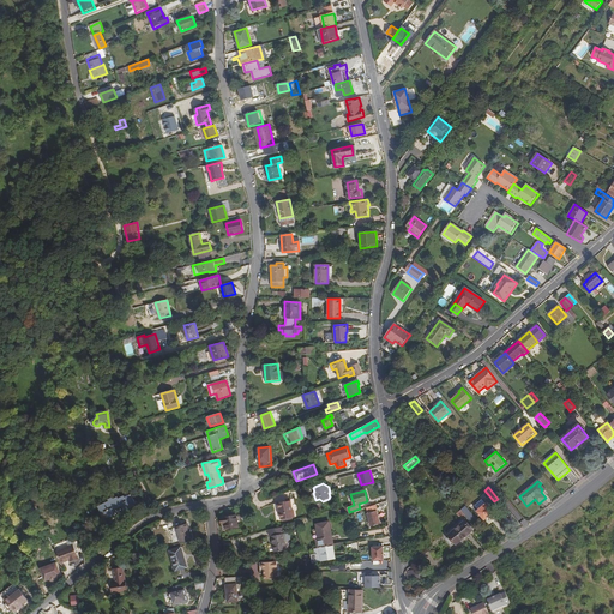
[(108,499),(109,501),(98,506),(101,513),(104,512),(108,517),(115,513),(114,510),(121,506),(125,515),(133,511),(131,506),(136,504),(131,494),(126,497),(125,495),(119,499),(118,497),(113,499),(113,497),(108,499)]
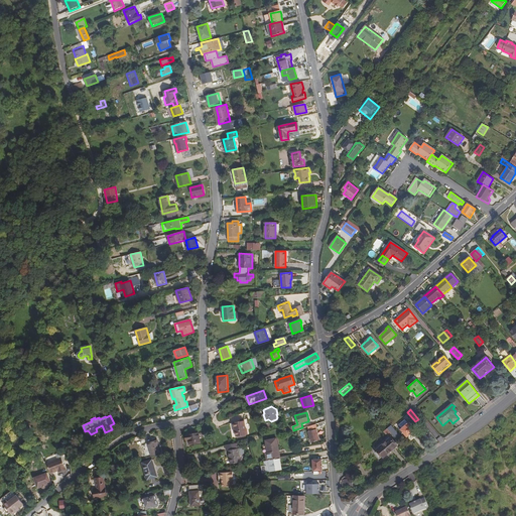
[(245,428),(244,420),(234,422),(235,427),(236,427),(238,436),(248,434),(247,428),(245,428)]
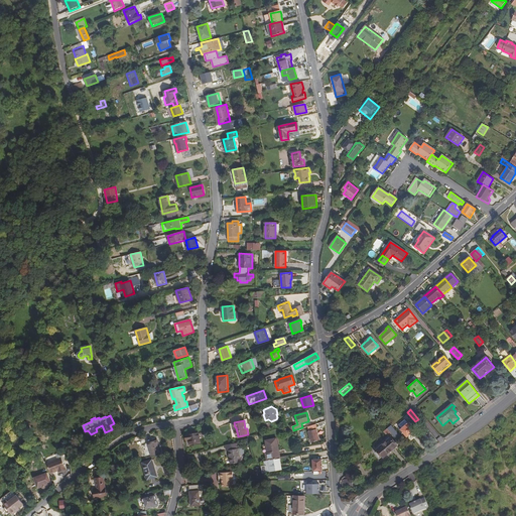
[(400,430),(407,437),(416,429),(409,422),(400,430)]
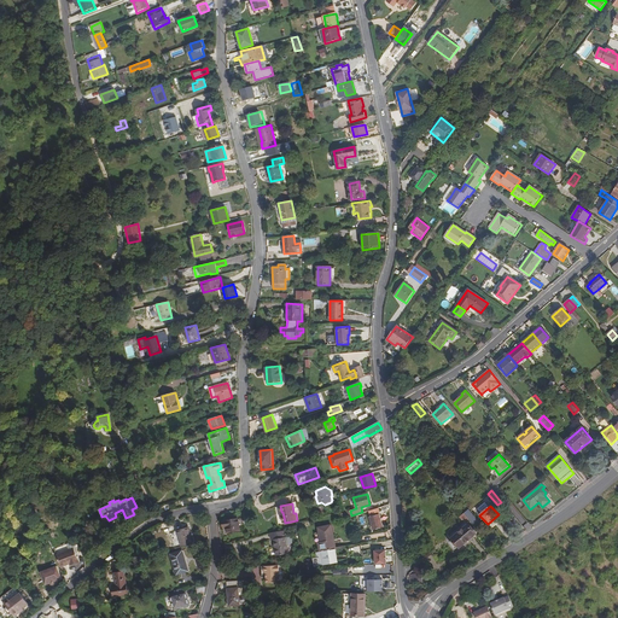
[(464,513),(470,519),(473,525),(479,520),(470,509),(464,513)]
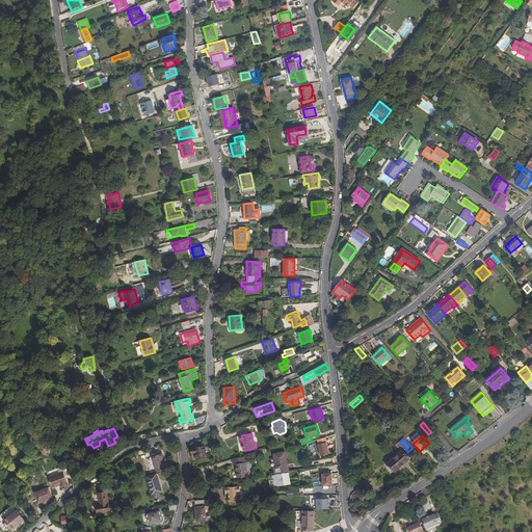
[(321,456),(329,453),(326,443),(318,445),(321,456)]
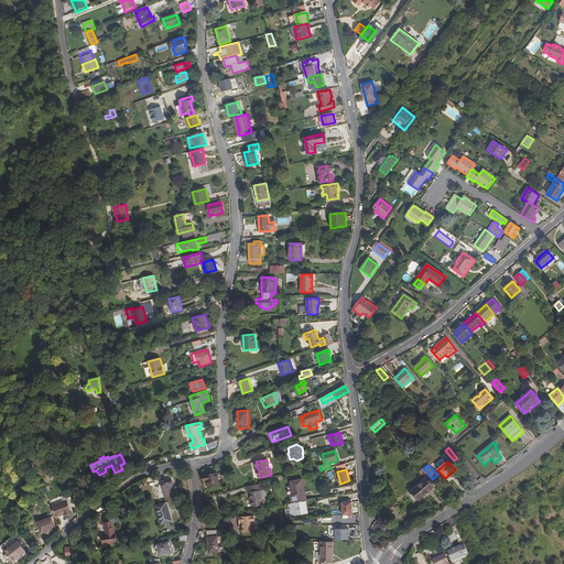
[(477,480),(467,469),(464,472),(474,483),(477,480)]
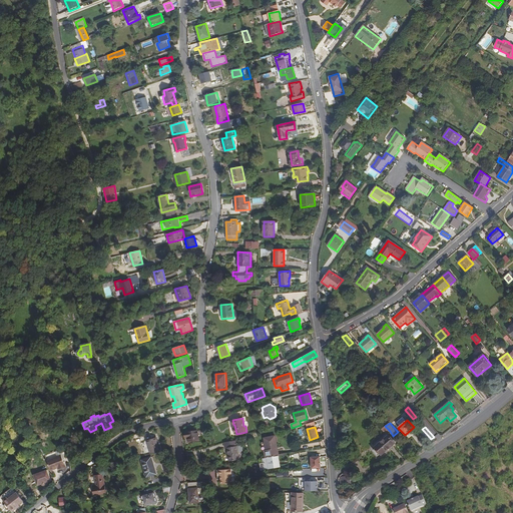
[(187,443),(199,441),(197,430),(185,432),(187,443)]
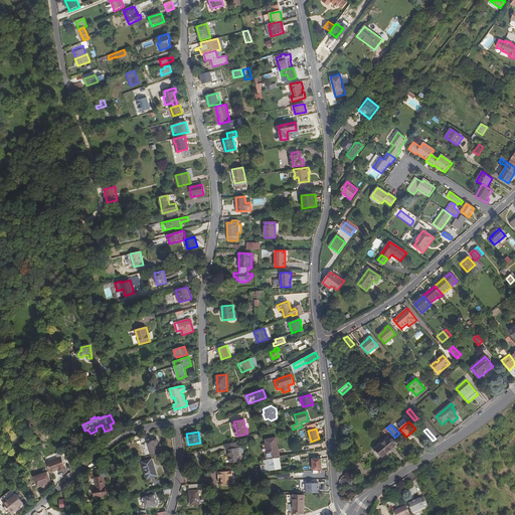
[(390,437),(388,436),(387,437),(387,436),(374,447),(376,449),(390,437)]
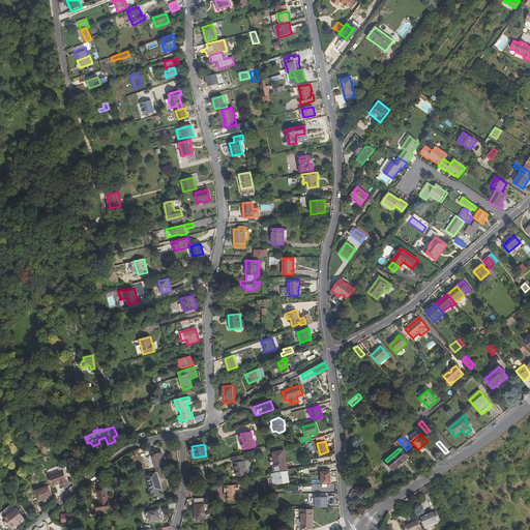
[(409,458),(402,449),(387,462),(388,463),(385,465),(390,471),(393,469),(394,470),(409,458)]
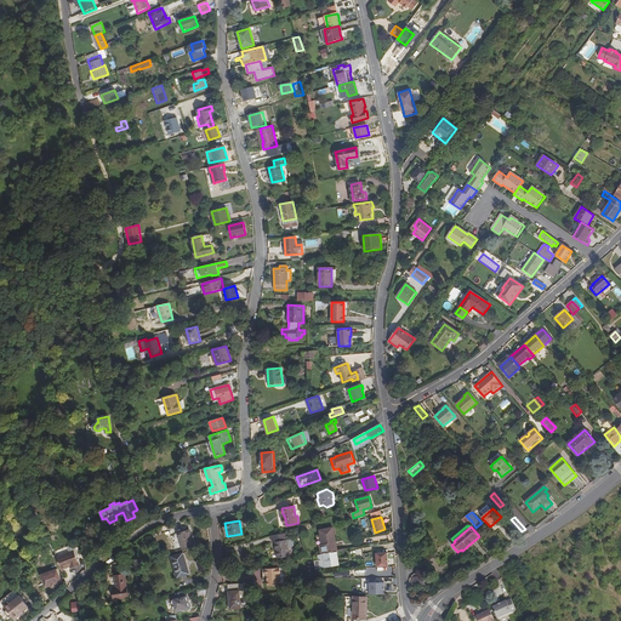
[(322,554),(336,552),(337,552),(334,528),(320,530),(323,546),(320,546),(322,554)]
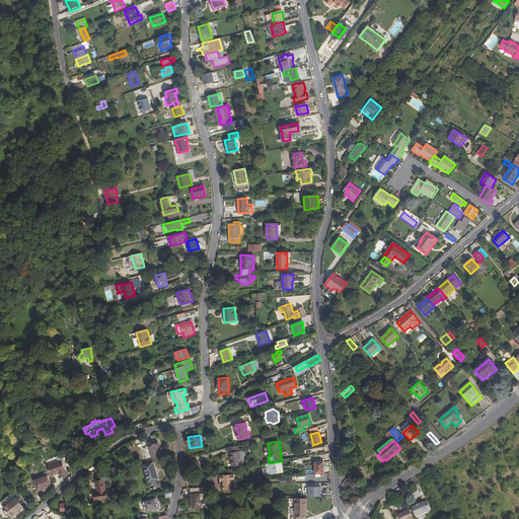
[(162,456),(158,443),(149,446),(152,459),(162,456)]
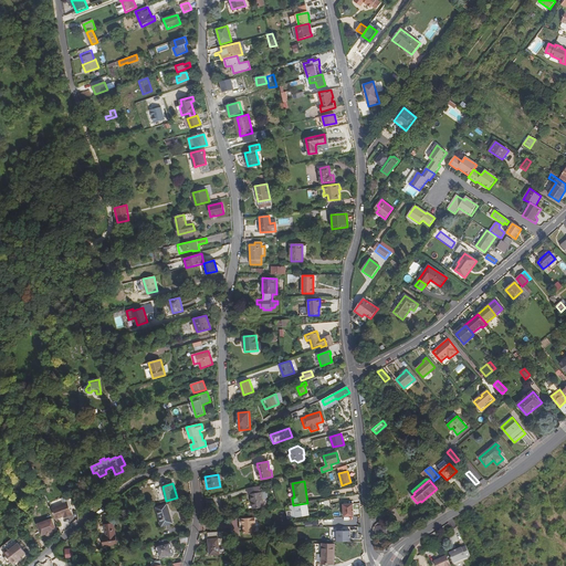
[(261,486),(248,489),(248,495),(251,494),(253,509),(264,506),(261,486)]
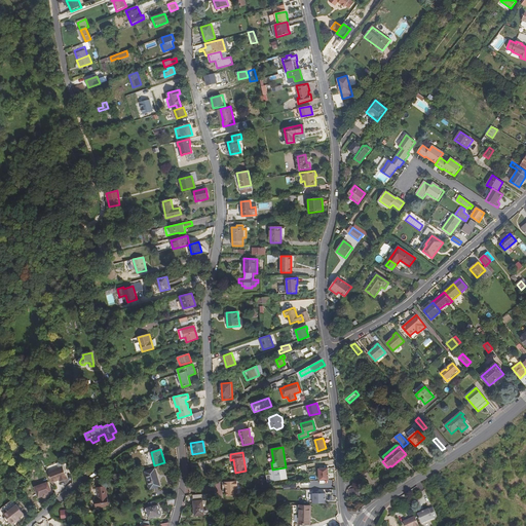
[(161,486),(156,467),(145,472),(150,490),(161,486)]
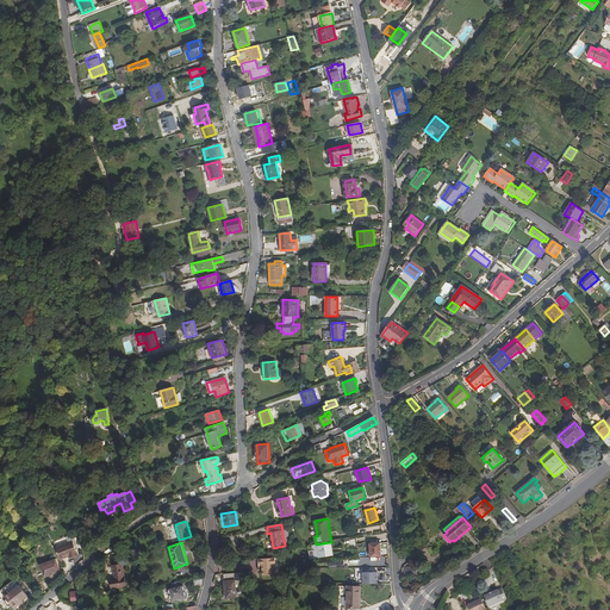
[(316,545),(313,545),(315,558),(332,555),(330,542),(316,545)]
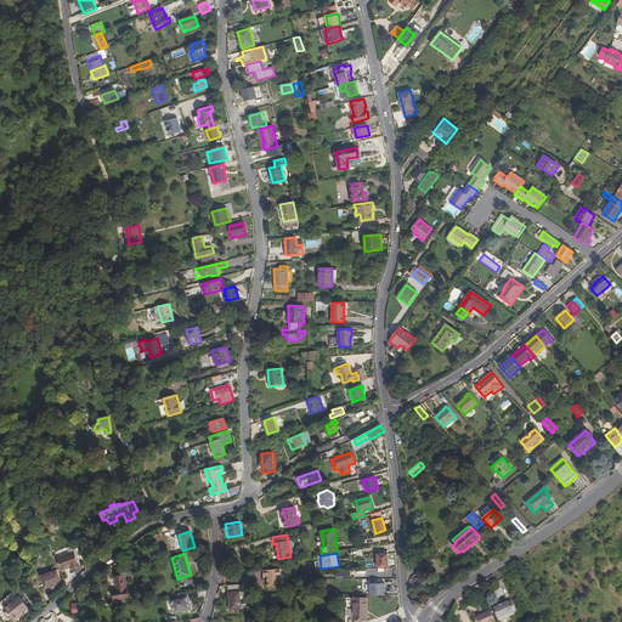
[(74,554),(57,561),(62,574),(71,570),(71,572),(79,569),(74,554)]
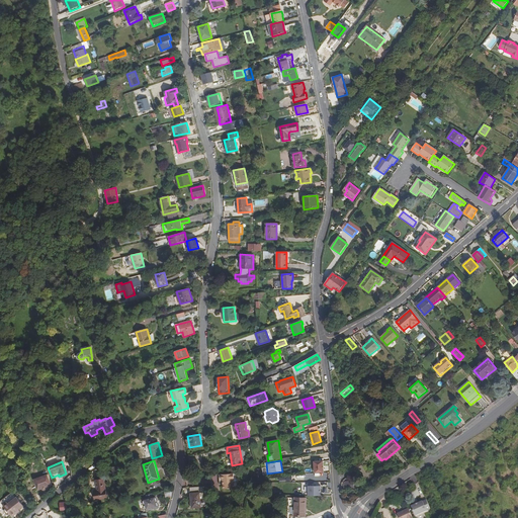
[(315,473),(324,472),(323,461),(314,461),(315,473)]
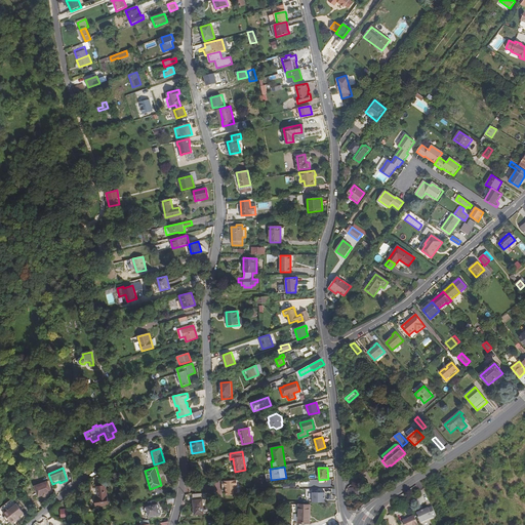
[(238,480),(225,481),(226,485),(227,486),(227,491),(227,495),(237,494),(237,485),(238,484),(238,480)]
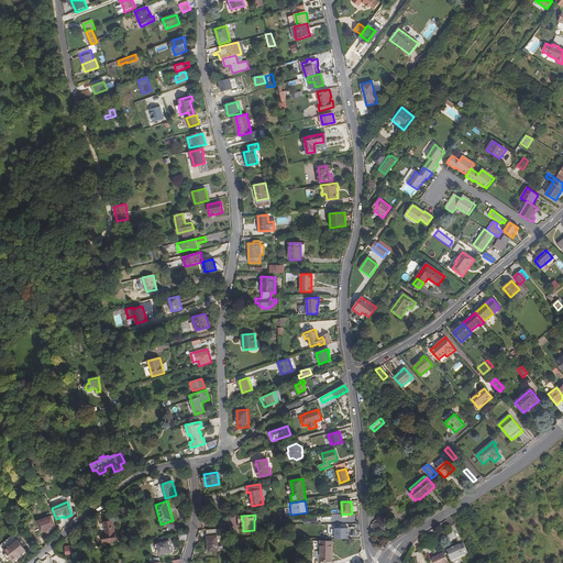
[(37,523),(41,533),(46,531),(46,533),(47,534),(48,534),(52,533),(52,532),(52,531),(56,530),(52,518),(37,523)]
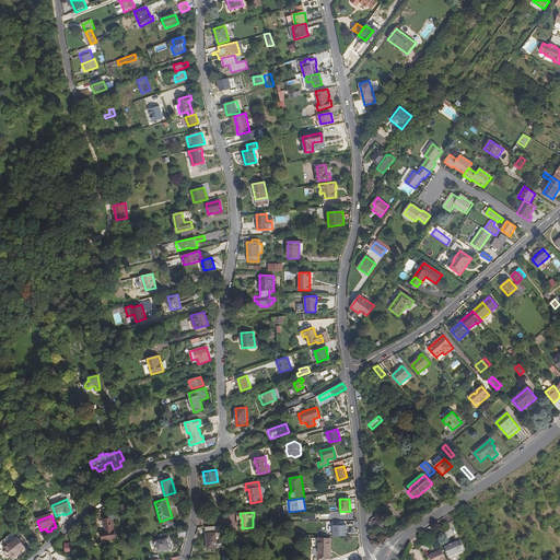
[(116,538),(113,517),(104,520),(105,531),(102,532),(103,540),(116,538)]
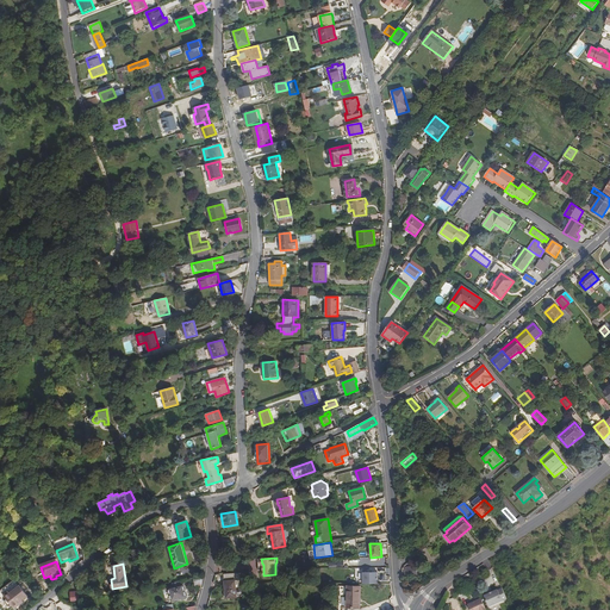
[(405,567),(406,577),(418,577),(418,567),(405,567)]
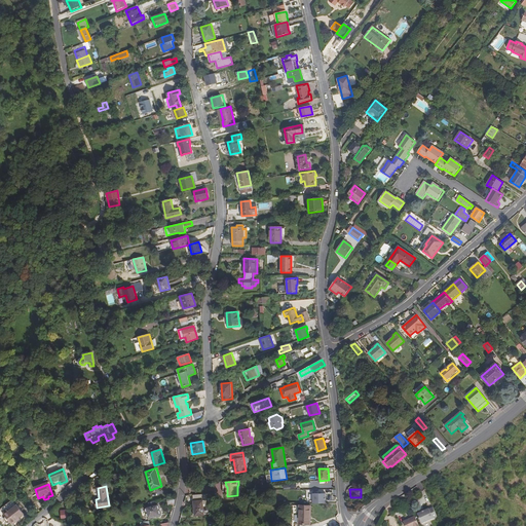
[(212,493),(193,494),(195,515),(204,515),(202,500),(213,499),(212,493)]
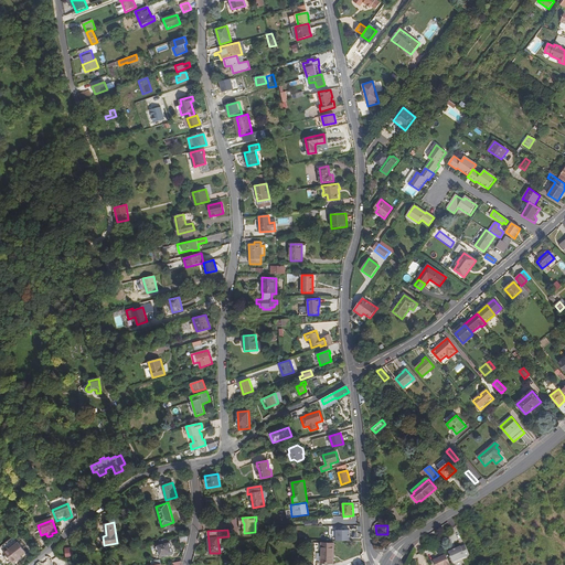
[(337,541),(351,541),(351,530),(337,531),(337,541)]
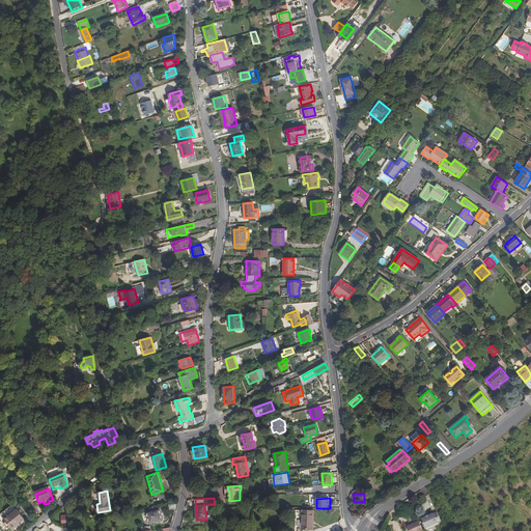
[(163,520),(161,508),(148,511),(150,523),(163,520)]
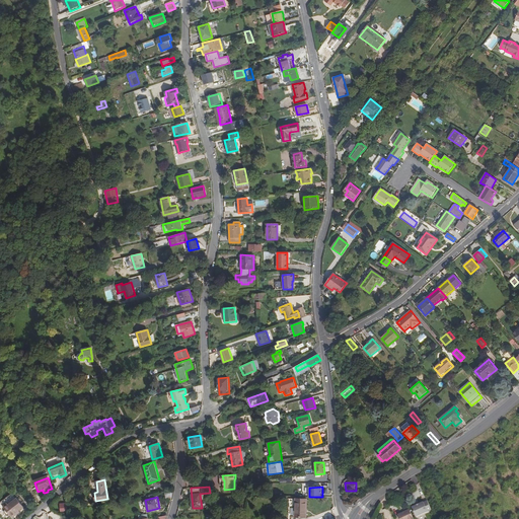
[(306,518),(307,499),(295,499),(294,517),(306,518)]
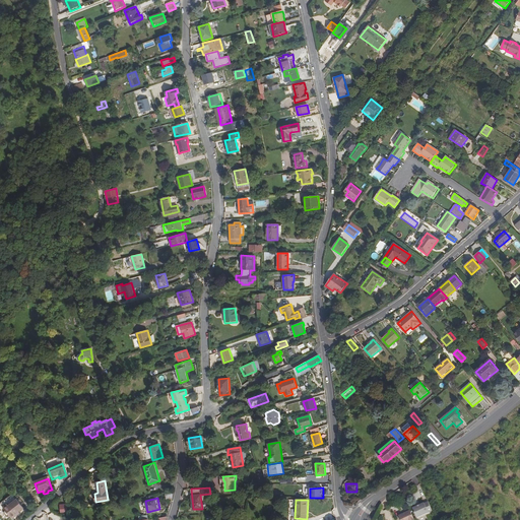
[(8,518),(9,519),(16,514),(22,509),(15,501),(2,512),(4,513),(3,514),(2,516),(5,519),(6,519),(8,518)]
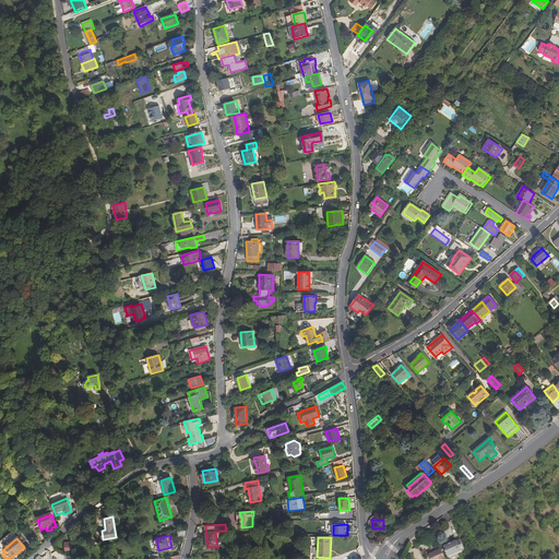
[(449,557),(464,549),(460,539),(456,542),(455,540),(443,546),(449,557)]
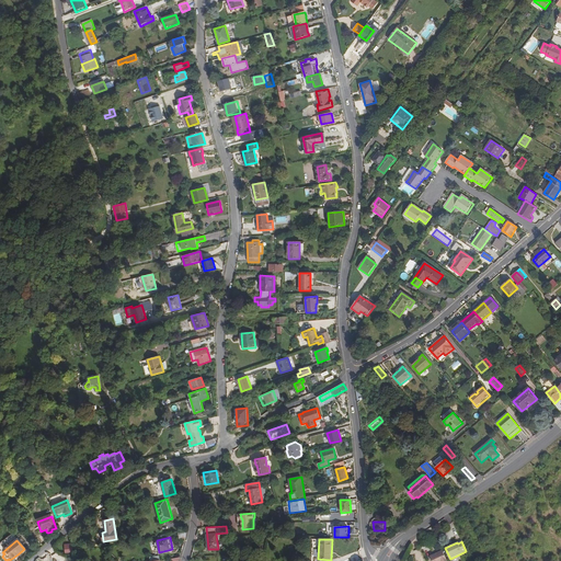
[(447,560),(443,551),(431,557),(433,560),(447,560)]
